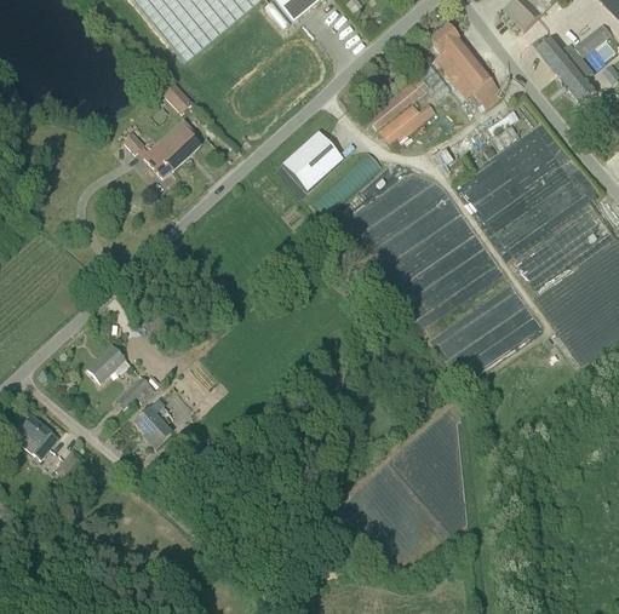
[(275,0),(286,12),(293,22),(319,0),(133,0),(185,63),(259,0),(275,0)]
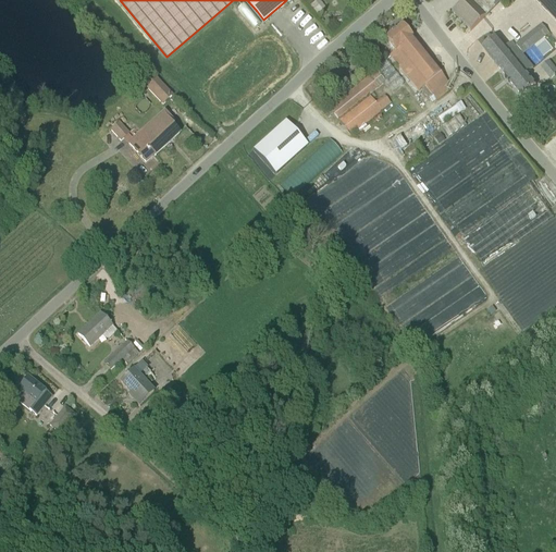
[(312,1),(312,0),(310,0),(309,1),(318,12),(324,7),(319,0),(313,0),(312,1)]
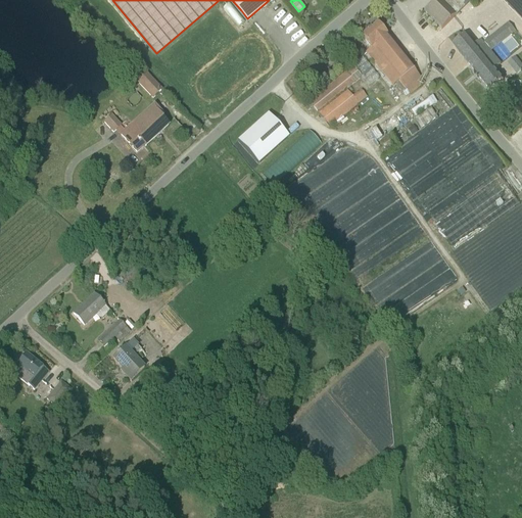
[(432,0),(425,8),(442,26),(467,0),(432,0)]
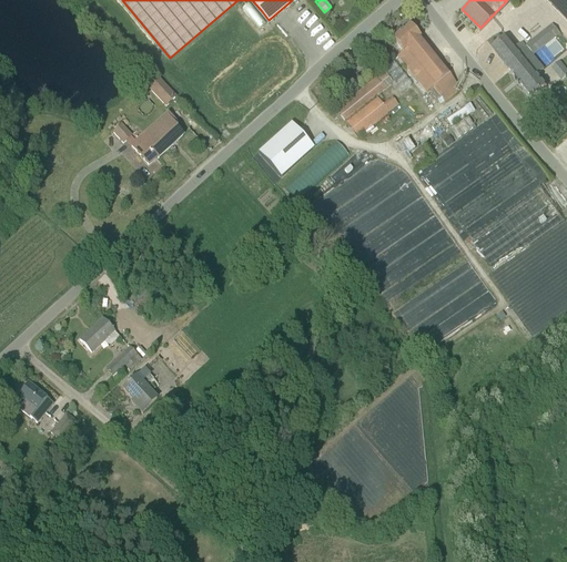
[(550,0),(566,18),(566,0),(550,0)]
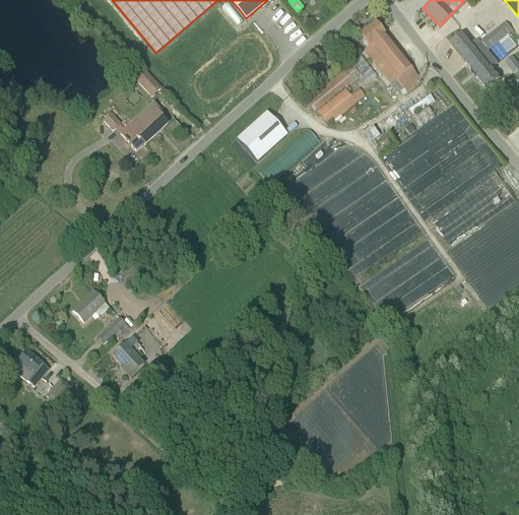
[(365,48),(391,81),(398,76),(412,64),(376,18),(360,31),(370,44),(365,48)]
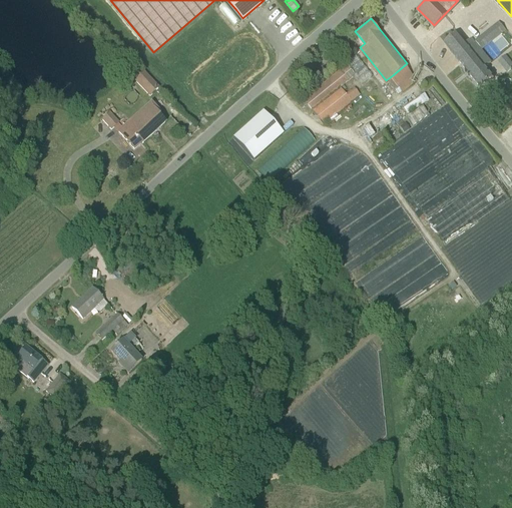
[(481,85),(495,74),(486,63),(492,58),(472,34),(466,39),(458,29),(445,40),(481,85)]
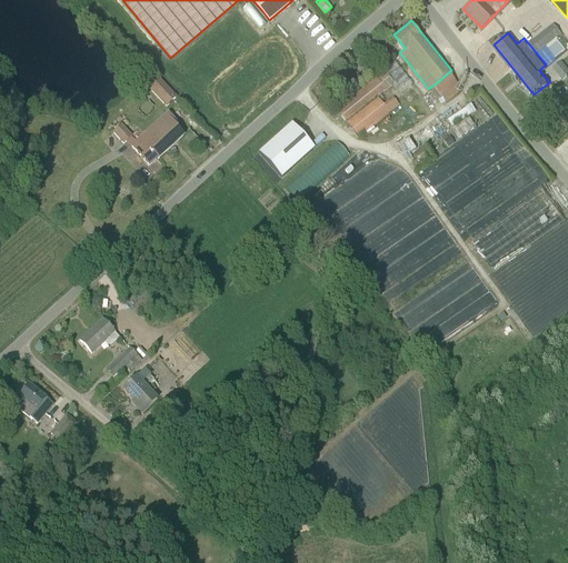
[(567,64),(561,57),(552,63),(561,74),(567,68),(567,64)]
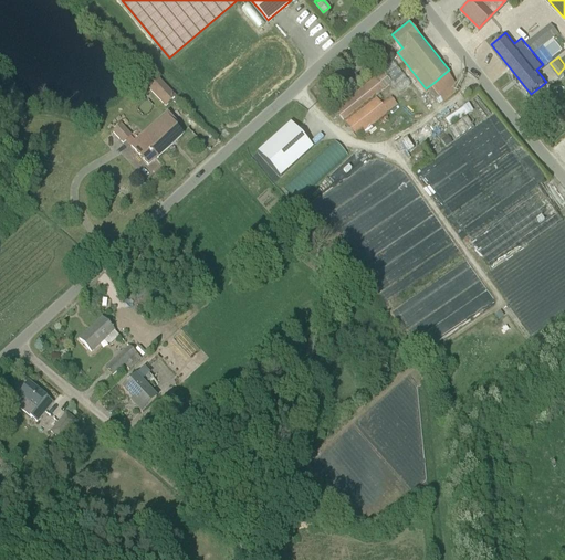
[(336,105),(345,116),(391,78),(400,90),(411,80),(393,57),(336,105)]
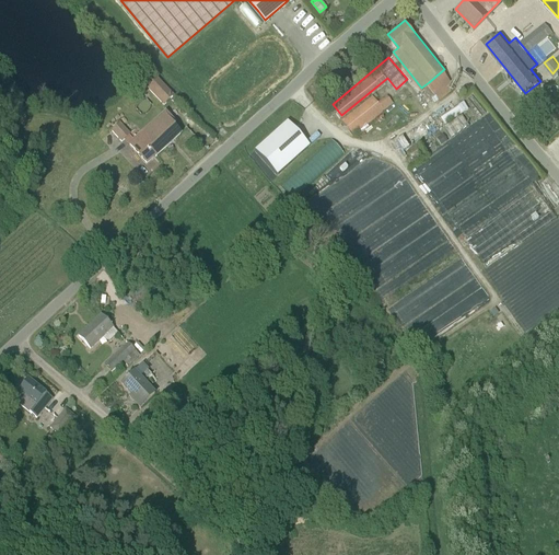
[(159,74),(158,74),(148,84),(164,102),(175,92),(159,74)]
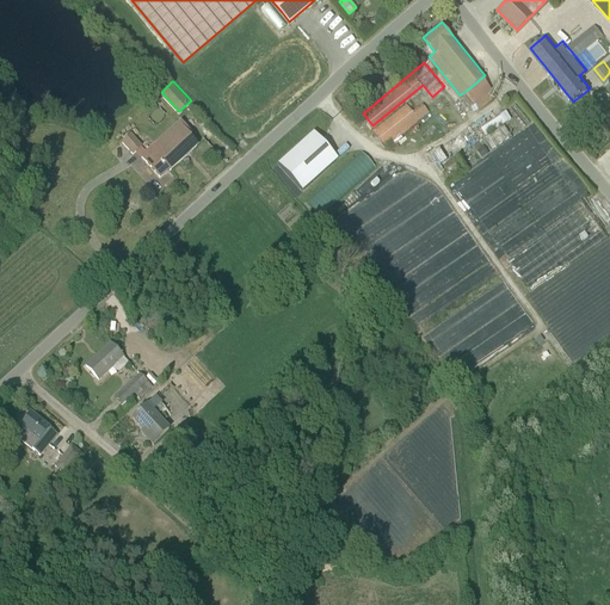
[(407,100),(374,127),(387,143),(430,107),(423,99),(413,107),(407,100)]
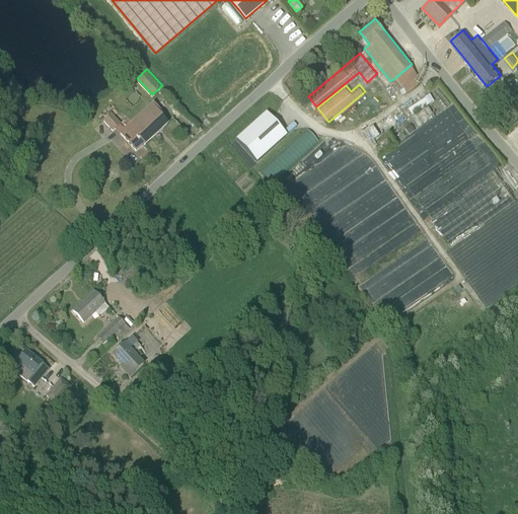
[(409,105),(414,113),(435,97),(431,91),(409,105)]
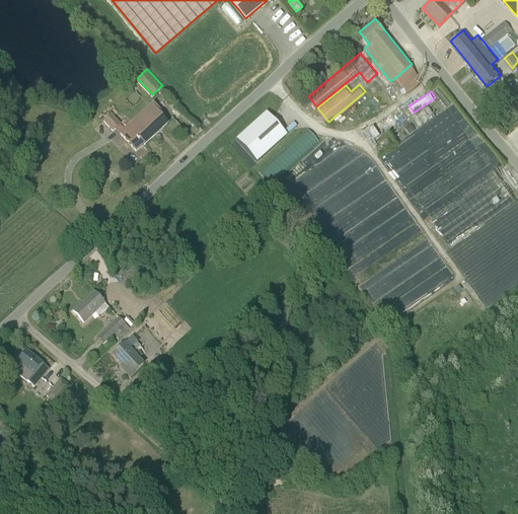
[(168,120),(162,114),(164,111),(154,98),(119,131),(136,149),(168,120)]
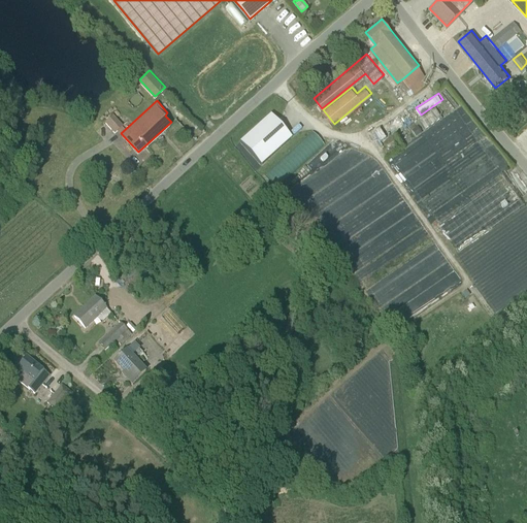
[(420,117),(426,127),(443,115),(436,104),(420,117)]
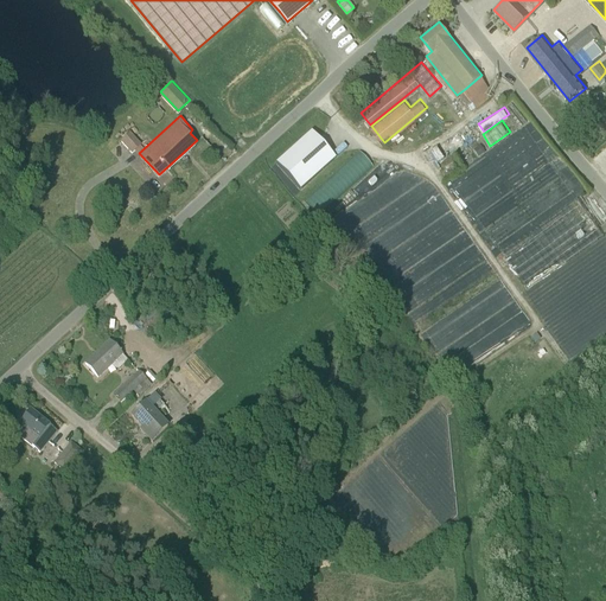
[(142,141),(132,128),(121,138),(133,151),(136,147),(141,142),(142,141)]
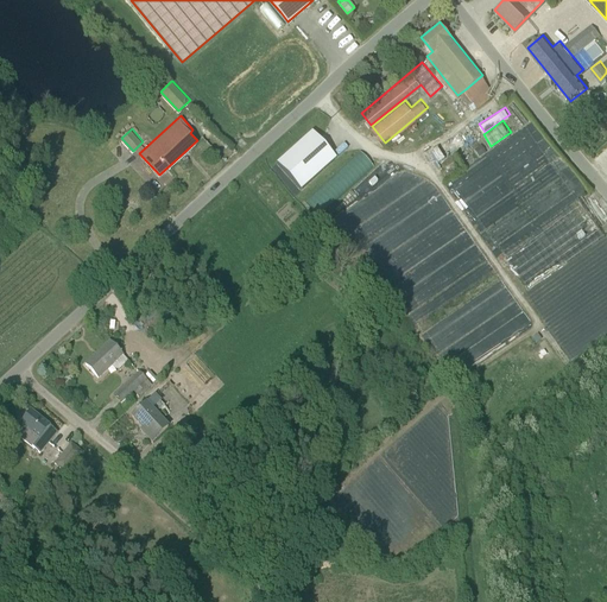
[(311,128),(277,160),(301,187),(336,154),(311,128)]
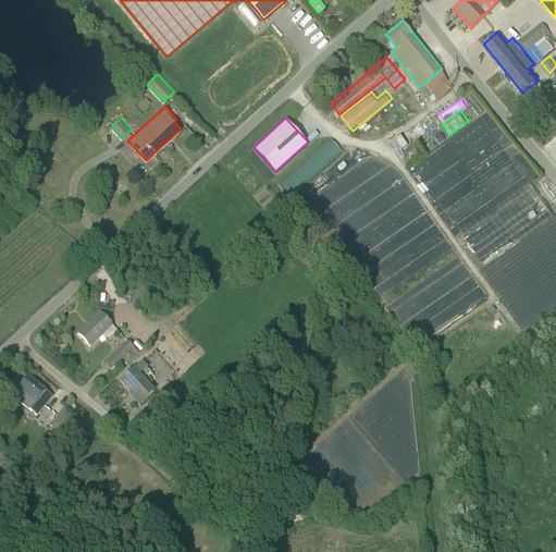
[(441,130),(435,133),(440,140),(446,136),(441,130)]
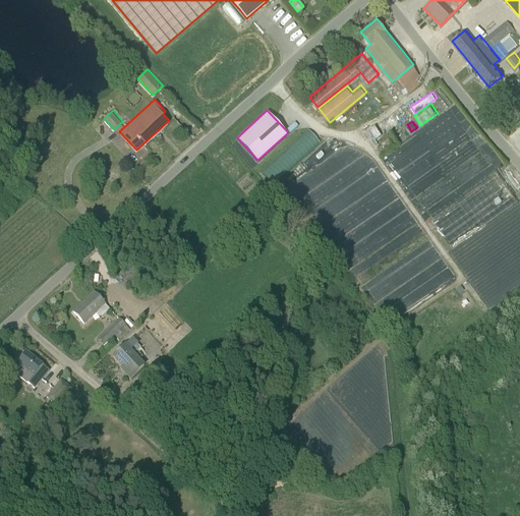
[(308,126),(262,169),(273,181),(320,138),(308,126)]
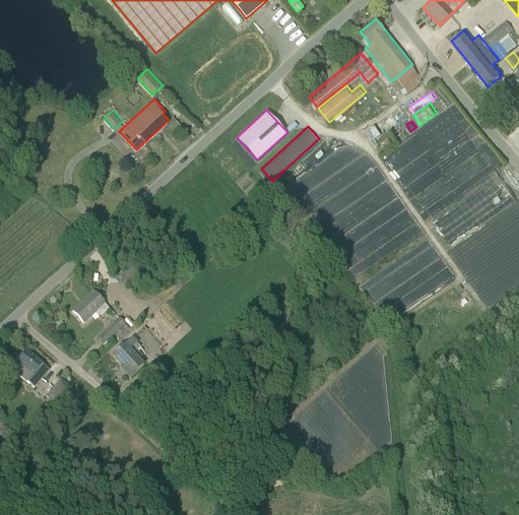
[(84,320),(96,309),(106,300),(94,288),(74,308),(84,320)]
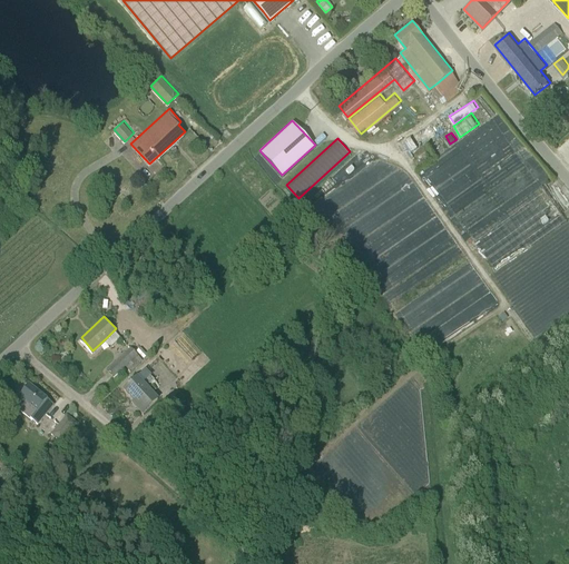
[(115,374),(127,363),(131,367),(143,357),(131,345),(108,366),(115,374)]
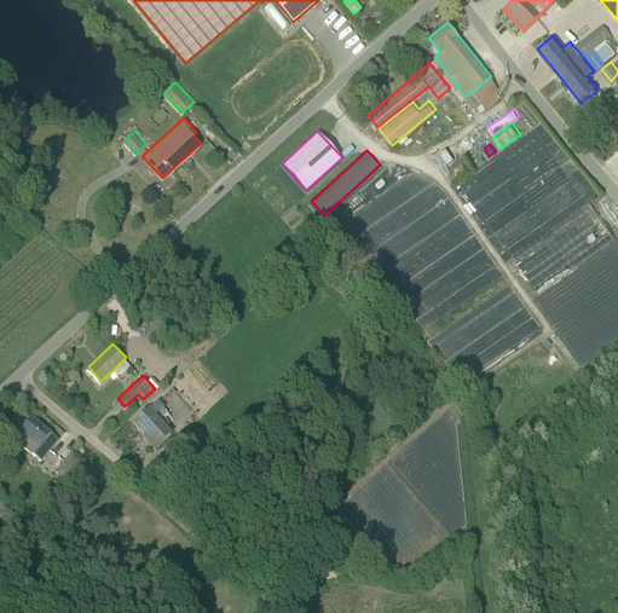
[(156,445),(172,431),(150,406),(142,412),(139,414),(140,415),(136,418),(148,432),(151,435),(149,438),(156,445)]
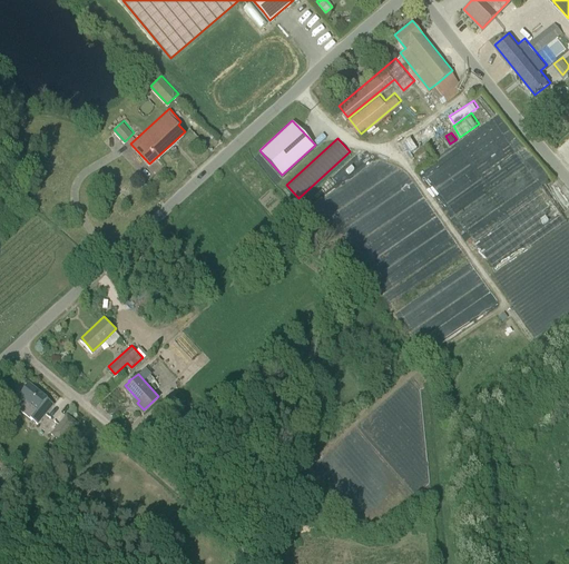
[(13,401),(31,415),(39,421),(48,409),(55,401),(30,381),(13,401)]
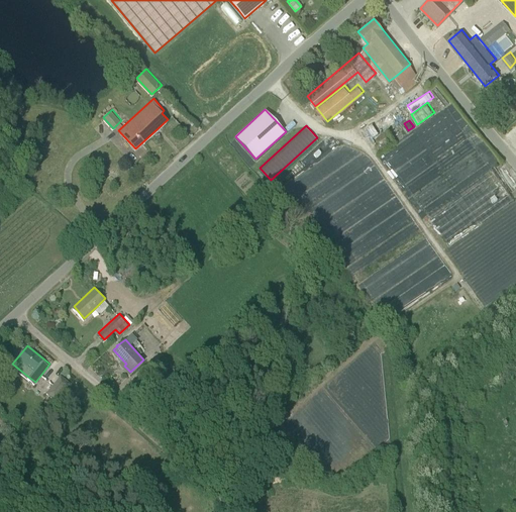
[(46,391),(56,399),(64,389),(55,381),(46,391)]
